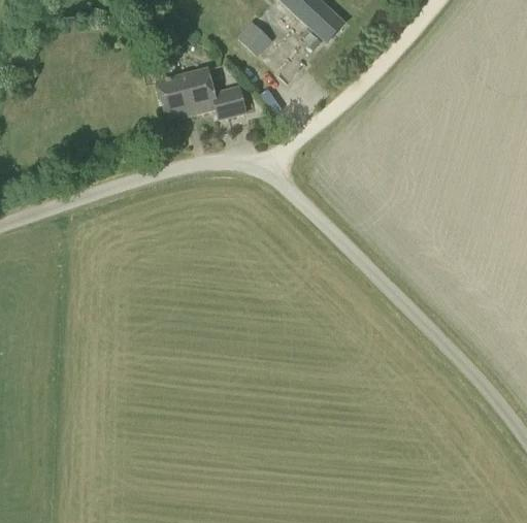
[(347,21),(327,3),(307,24),(327,41),(347,21)]
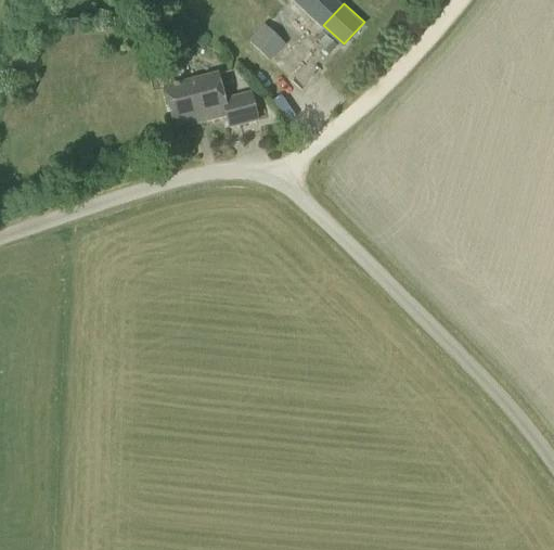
[(265,49),(273,38),(259,26),(250,38),(265,49)]
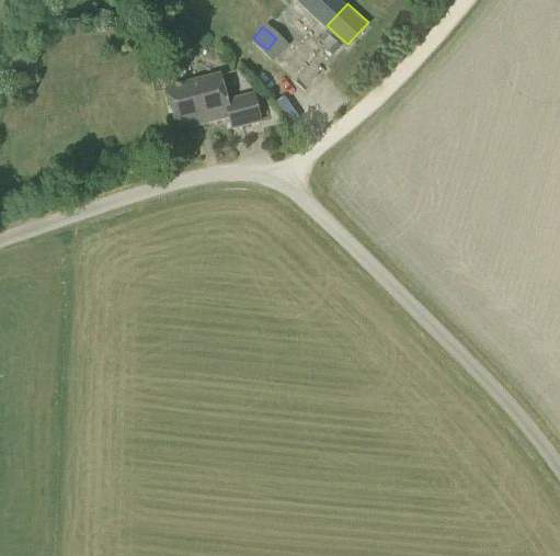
[(12,41),(12,27),(2,27),(2,41),(12,41)]
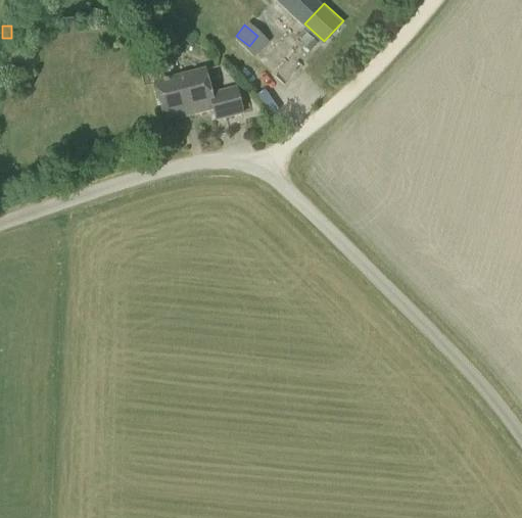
[(212,90),(205,65),(156,79),(165,112),(191,106),(192,112),(216,106),(219,118),(244,110),(237,84),(212,90)]
